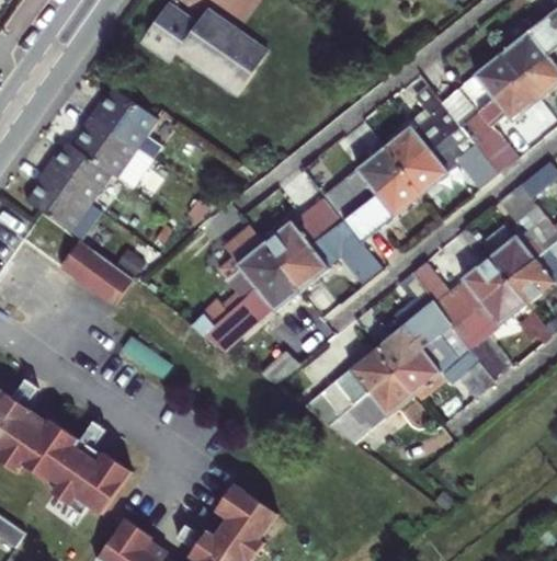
[(203,10),(195,20),(191,26),(181,20),(185,13),(167,0),(139,38),(168,58),(175,47),(206,69),(204,72),(232,92),(263,49),(237,31),(235,33),(203,10)]
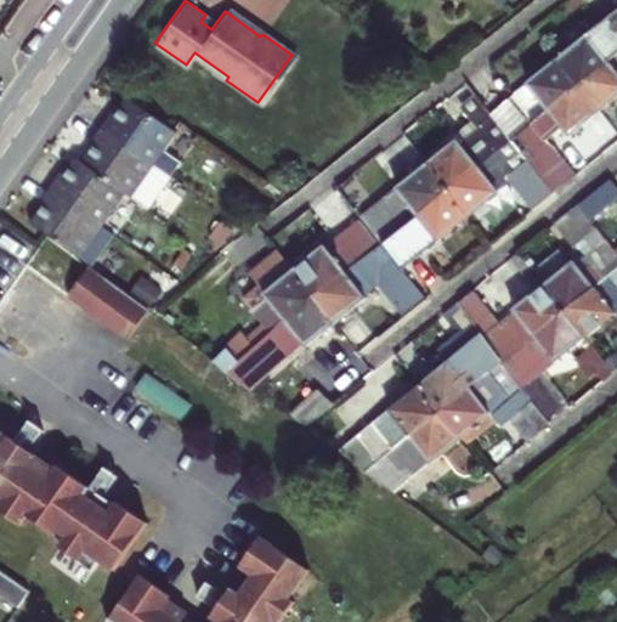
[(616,50),(616,11),(615,10),(556,57),(576,83),(616,50)]
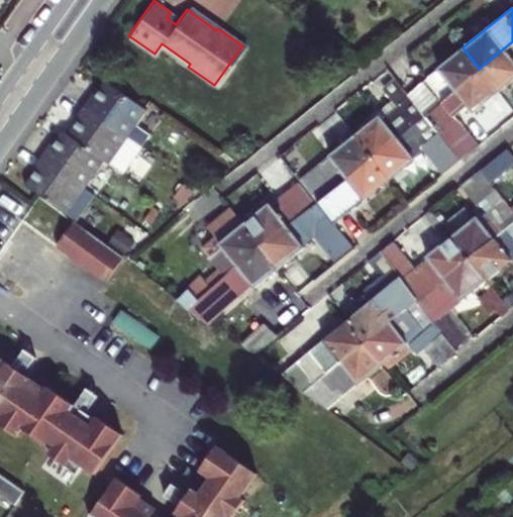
[(180,18),(171,12),(167,18),(176,24),(180,18)]
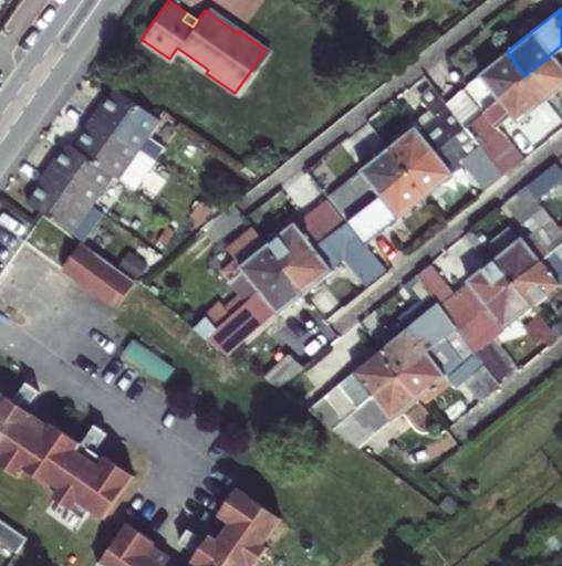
[(561,45),(524,75),(544,100),(561,84),(561,45)]
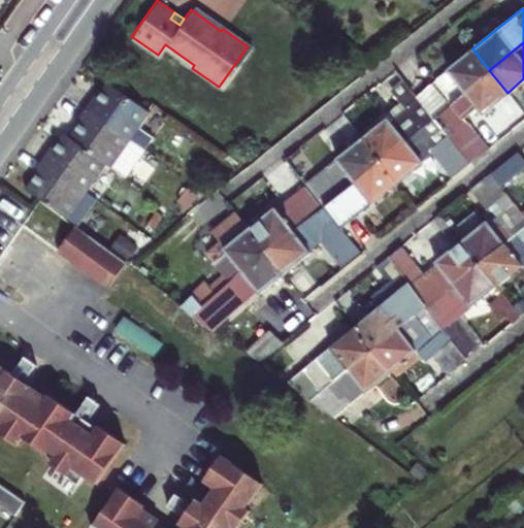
[(472,48),(449,67),(466,89),(489,70),(472,48)]
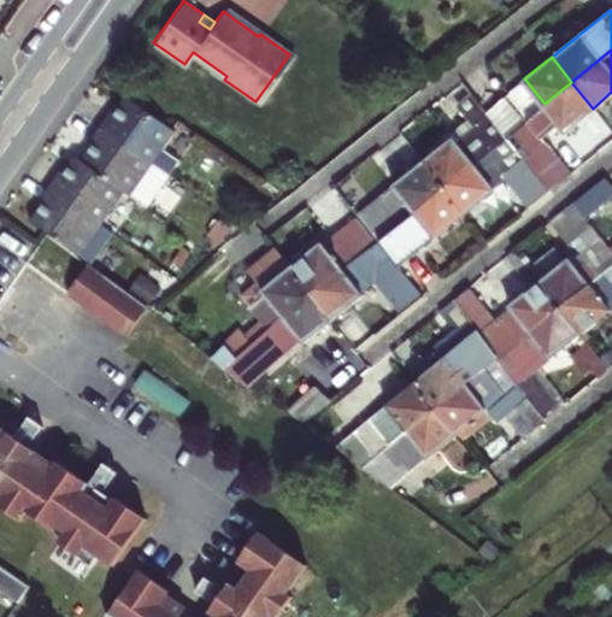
[(545,104),(529,117),(527,119),(511,131),(530,154),(524,157),(551,191),(571,174),(541,137),(559,124),(564,131),(593,109),(571,82),(545,104)]
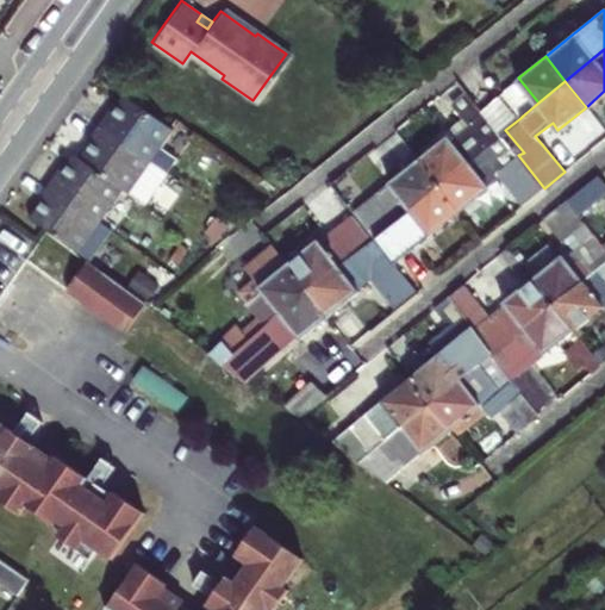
[(447,136),(417,160),(437,185),(482,148),(501,134),(468,93),(456,103),(467,117),(474,125),(451,143),(447,136)]
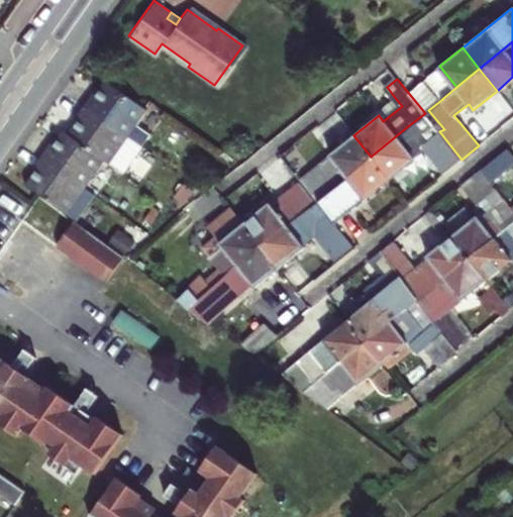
[(91,92),(82,106),(124,137),(143,110),(139,107),(103,81),(94,94),(91,92)]
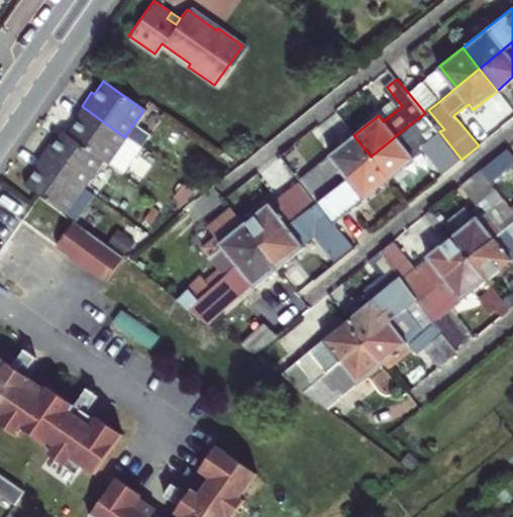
[(396,99),(378,114),(379,115),(383,121),(402,106),(396,99)]
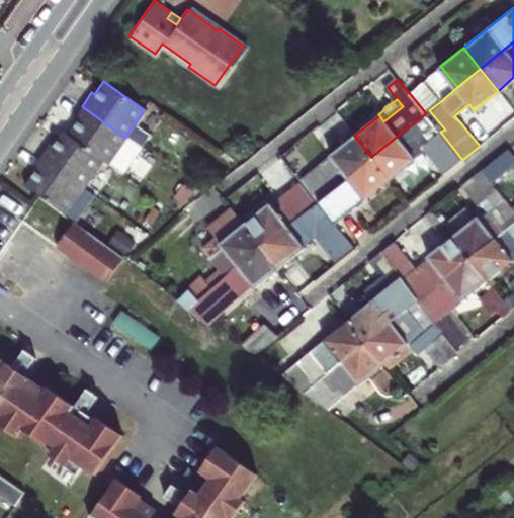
[(62,128),(60,132),(100,161),(116,173),(137,146),(124,138),(82,106),(74,116),(78,119),(69,133),(62,128)]
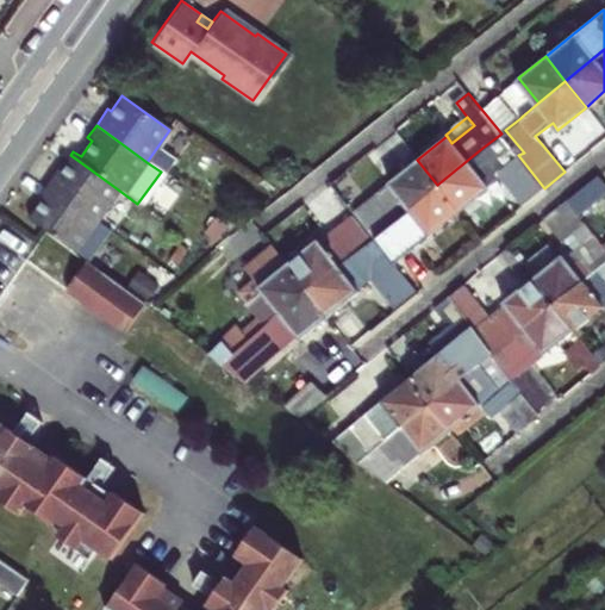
[(482,148),(437,185),(457,211),(487,187),(486,182),(496,174),(518,155),(512,148),(509,144),(501,134),(482,148)]
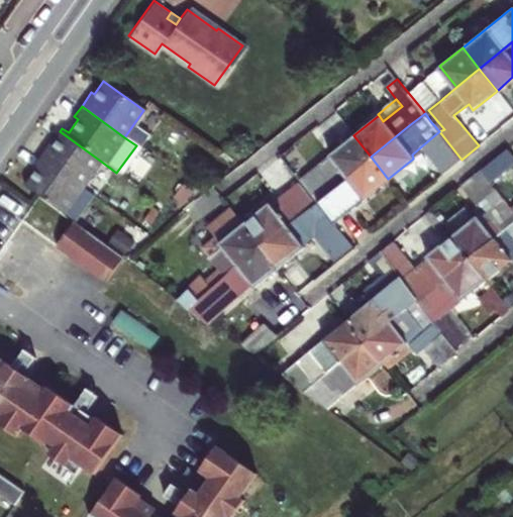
[(100,161),(60,131),(52,142),(48,140),(37,156),(81,187),(100,161)]
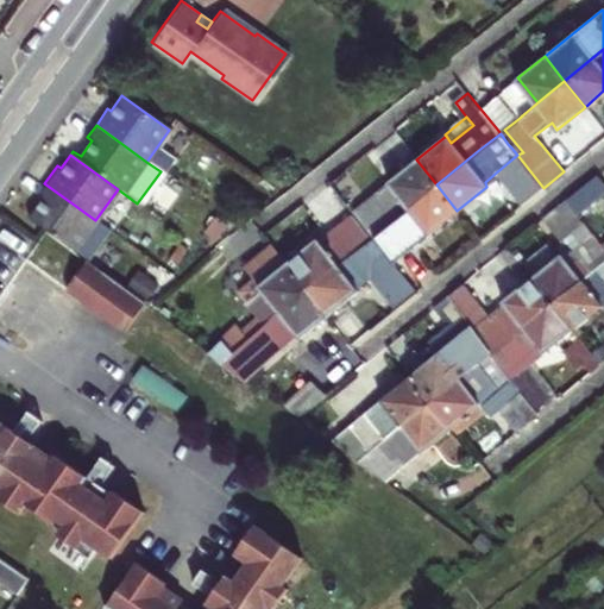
[(517,155),(495,174),(521,207),(543,188),(517,155)]
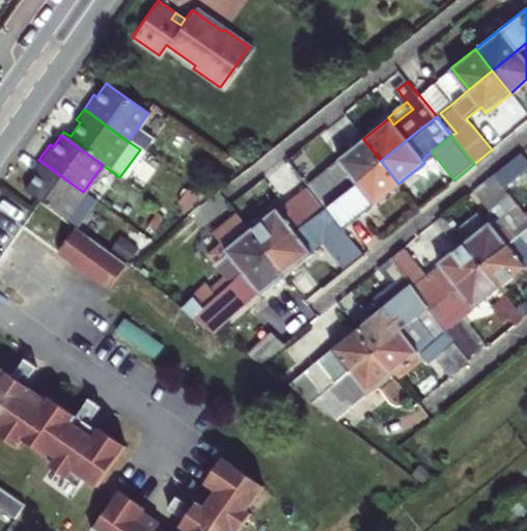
[(306,185),(324,207),(381,161),(363,139),(306,185)]
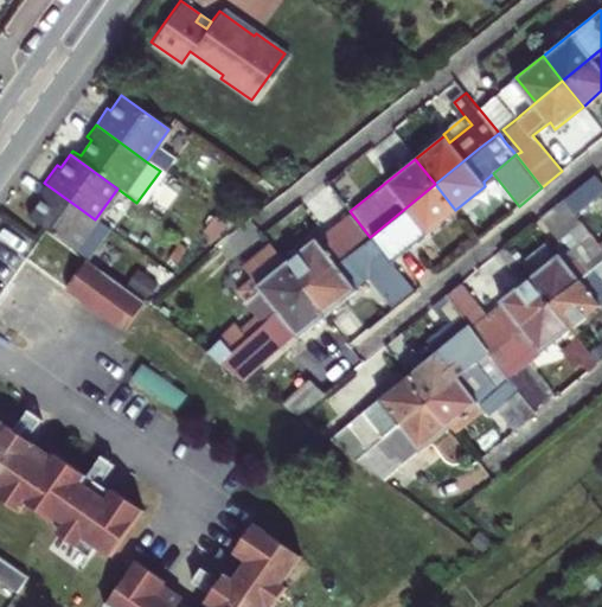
[(591,176),(561,199),(571,212),(601,187),(591,176)]
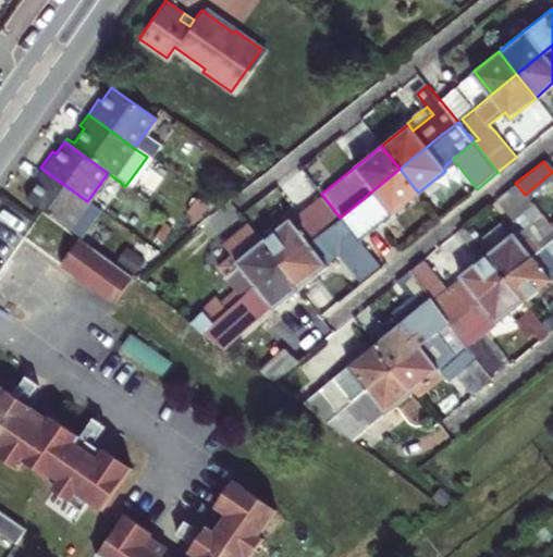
[(24,198),(76,236),(77,237),(98,210),(87,201),(40,168),(33,178),(36,181),(24,198)]
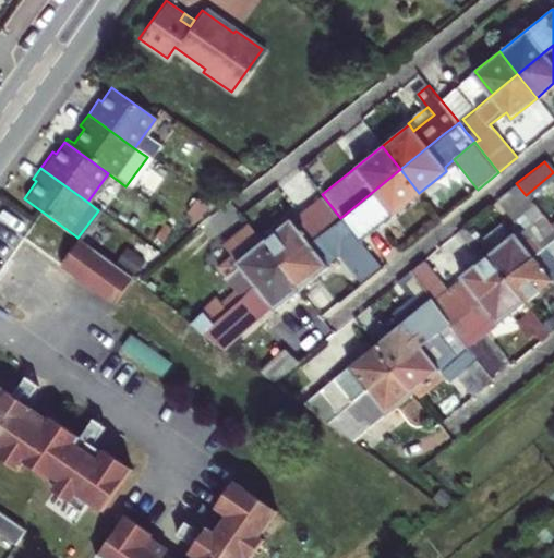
[(400,169),(340,218),(359,242),(419,193),(400,169)]
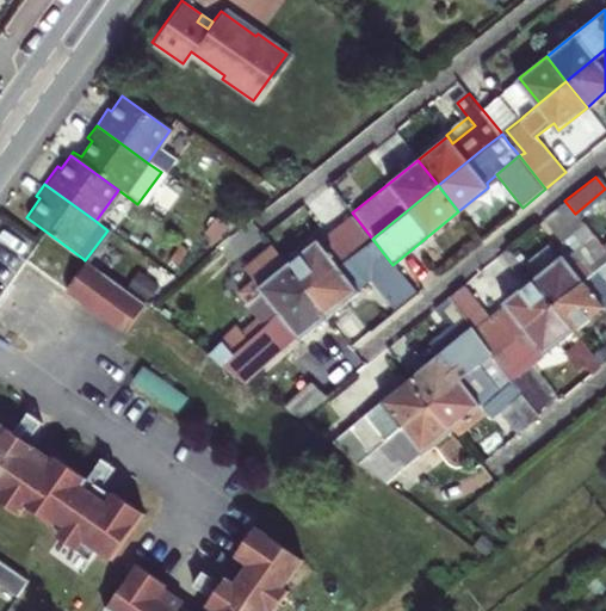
[(558,241),(582,223),(575,214),(564,201),(542,220),(558,241)]
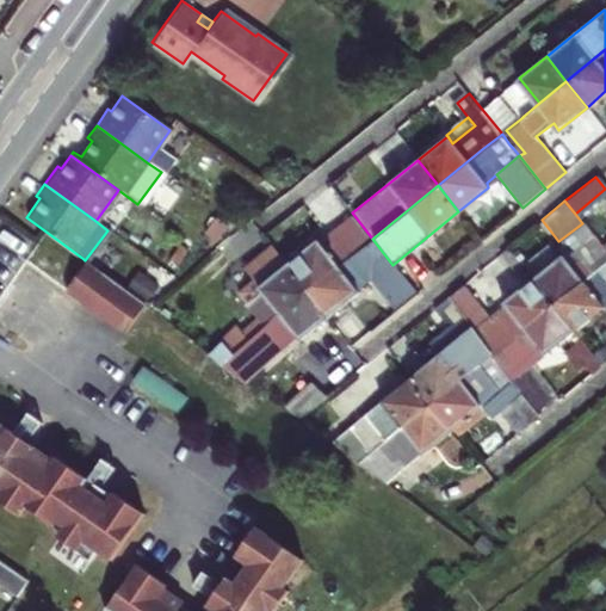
[(288,264),(309,290),(372,239),(352,213),(288,264)]
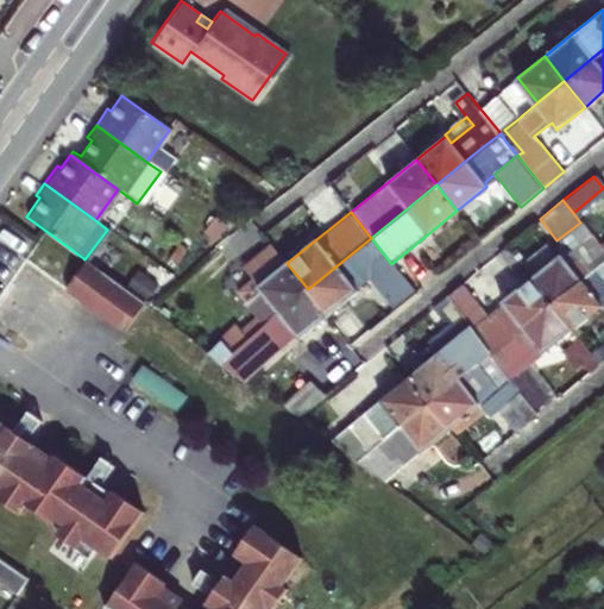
[(528,280),(549,307),(603,262),(603,251),(598,245),(589,233),(528,280)]
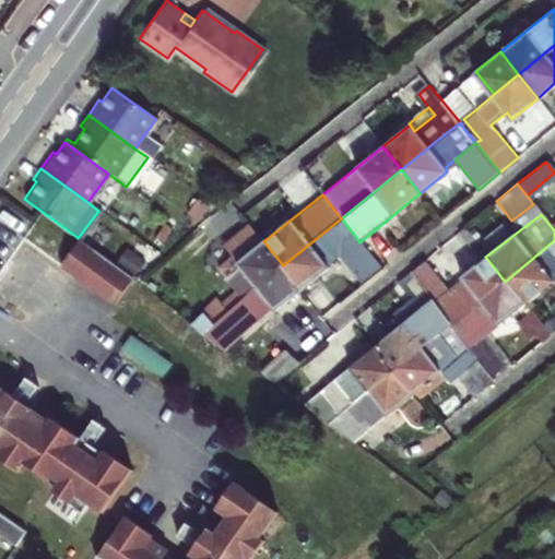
[(341,218),(283,265),(302,289),(328,268),(326,265),(340,253),(364,284),(381,271),(364,248),(359,242),(341,218)]
